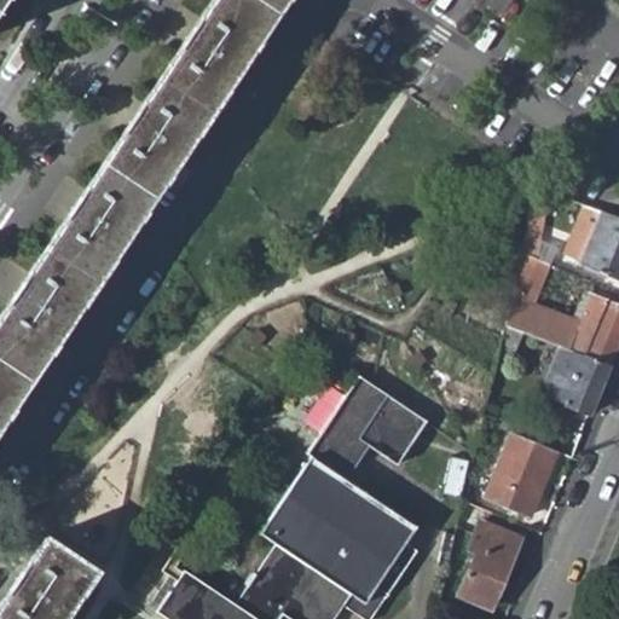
[(0,0),(0,16),(10,0),(0,0)]
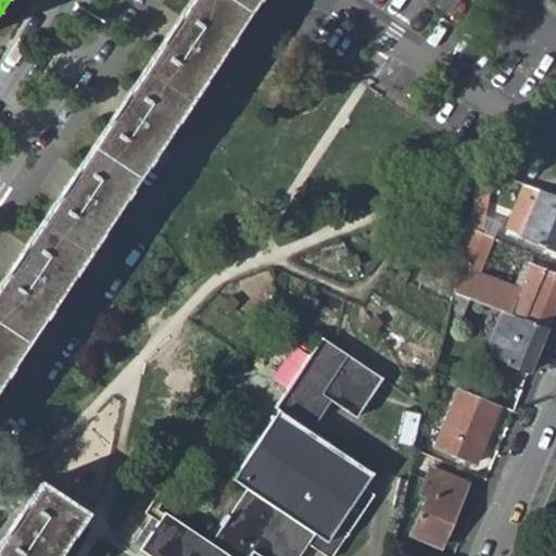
[(203,0),(0,303),(0,397),(266,0),(203,0)]
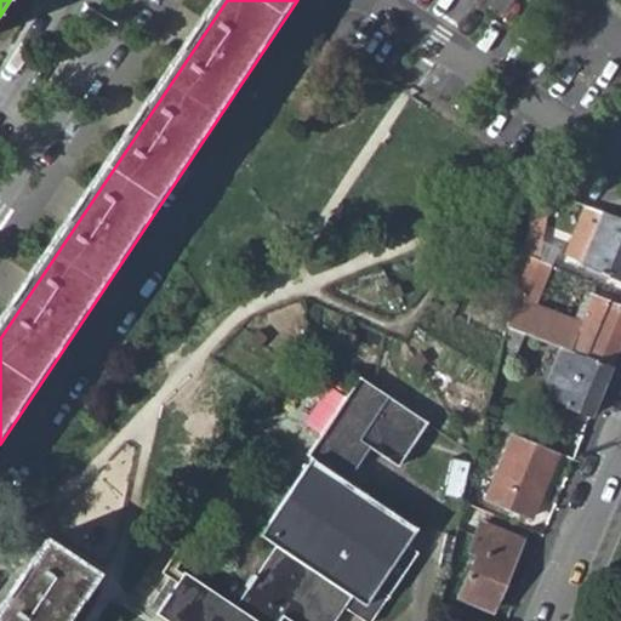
[(620,217),(603,211),(580,263),(620,280),(620,217)]
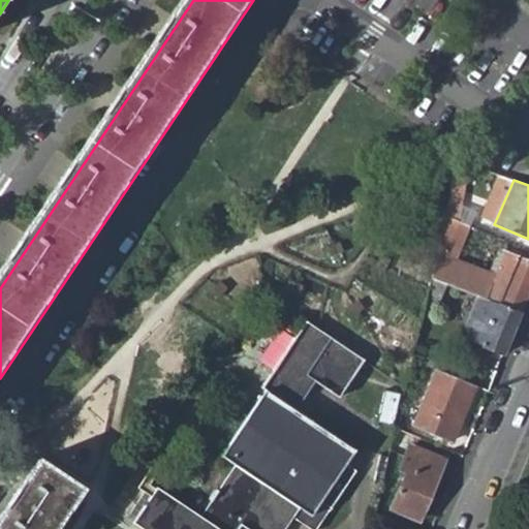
[(444,216),(436,255),(461,265),(469,226),(444,216)]
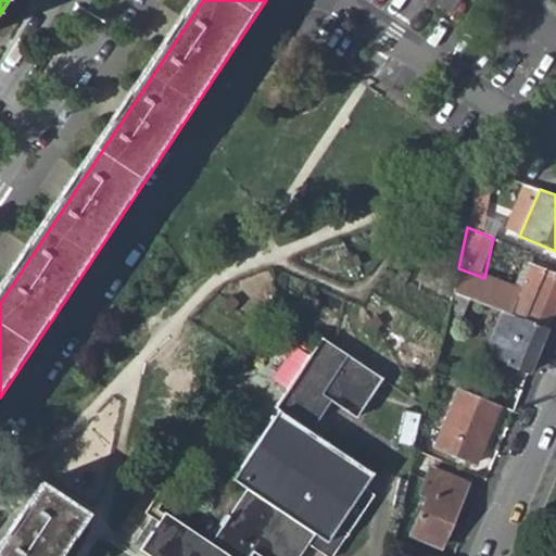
[(458,268),(453,291),(482,303),(500,310),(545,328),(555,302),(555,274),(530,264),(520,291),(484,278),(458,268)]
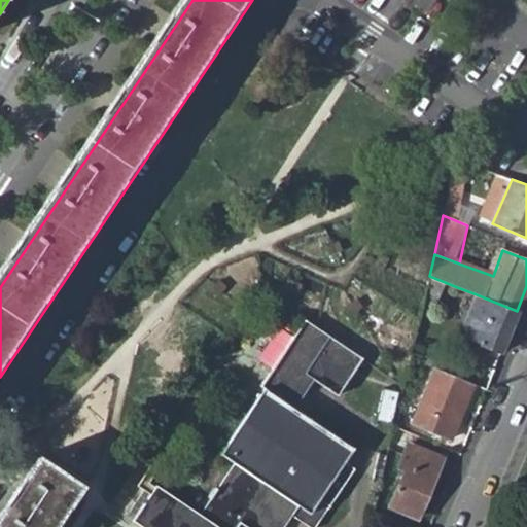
[(429,276),(423,304),(432,308),(437,296),(451,302),(457,287),(429,276)]
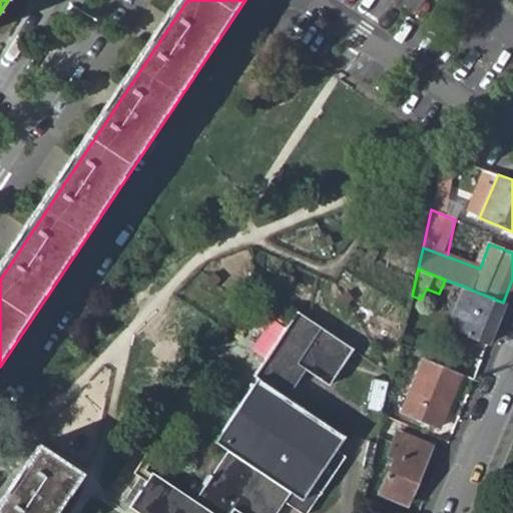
[(461,286),(450,314),(453,328),(487,342),(503,303),(461,286)]
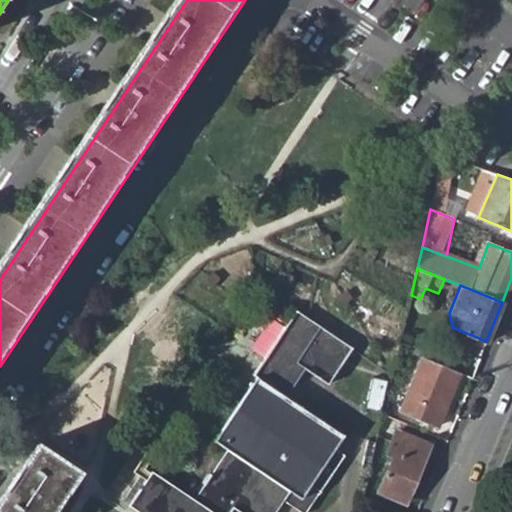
[(194,497),(139,460),(132,469),(141,478),(124,502),(138,511),(273,511),(276,509),(282,499),(303,511),(342,455),(335,448),(343,435),(285,396),(305,368),(326,382),(350,350),(294,312),(251,372),(255,376),(213,439),(226,449),(211,473),(206,471),(199,483),(202,485),(194,497)]
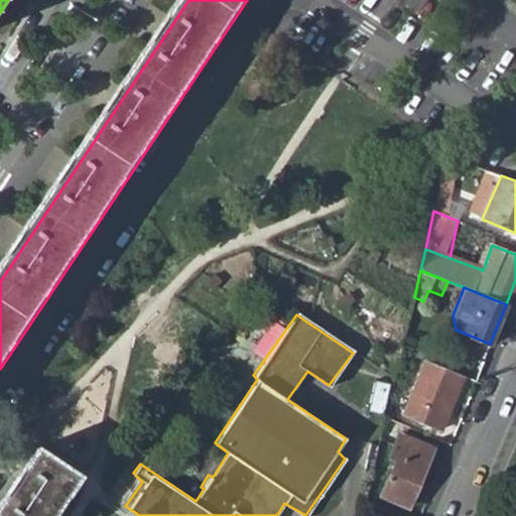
[(427,361),(405,413),(441,429),(465,377),(427,361)]
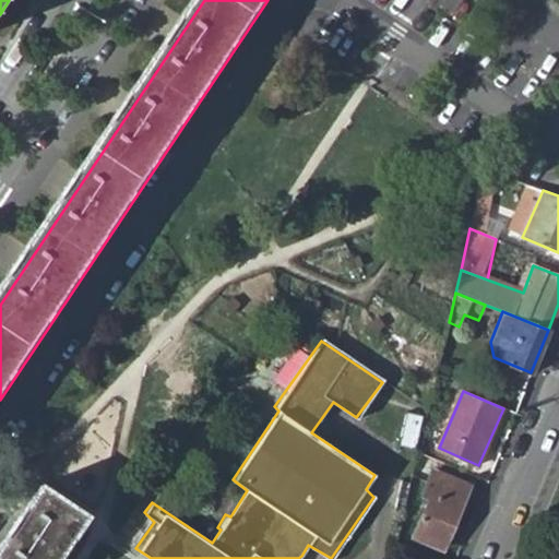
[(417,451),(411,475),(428,484),(435,471),(440,473),(443,463),(417,451)]
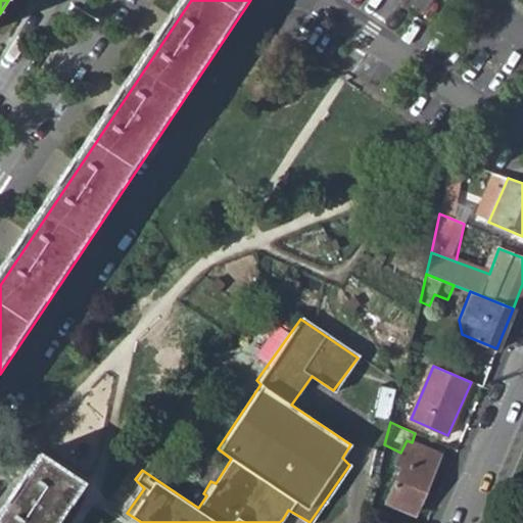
[(396,484),(388,502),(415,514),(440,455),(412,442),(407,440),(400,453),(395,467),(402,469),(396,484)]
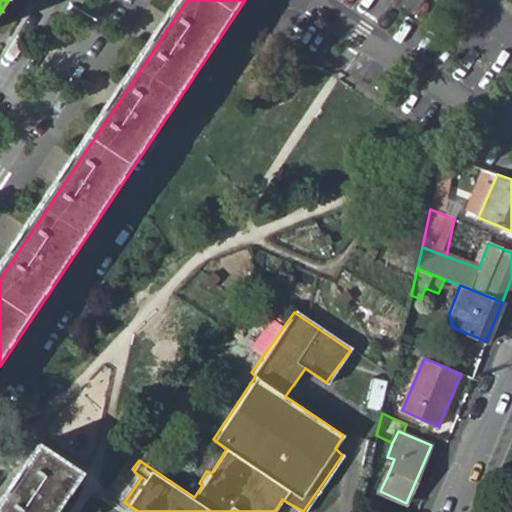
[(0,511),(51,511),(77,475),(36,447),(0,500),(0,511)]
